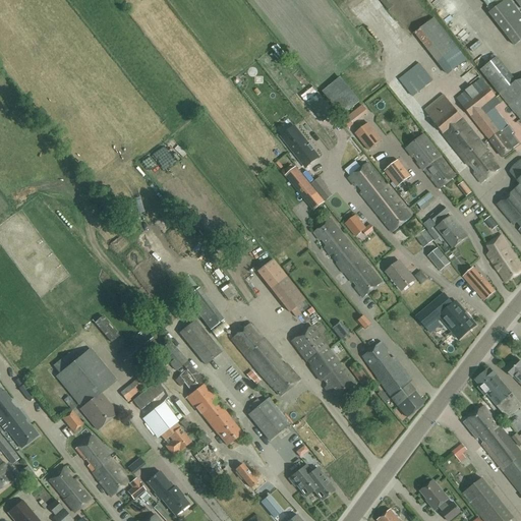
[(520,13),(510,0),(505,0),(488,12),(502,30),(520,14),(520,13)]
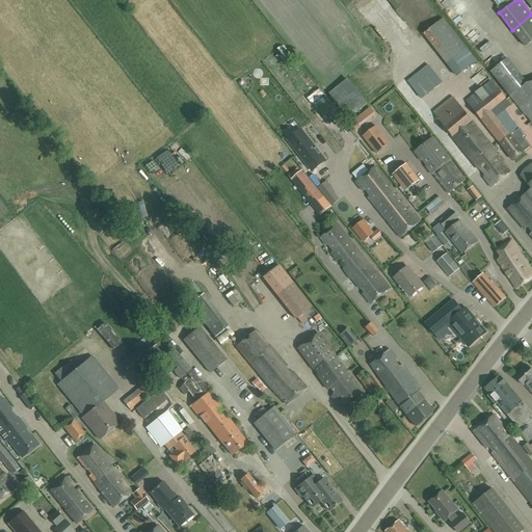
[(531,15),(512,30),(525,47),(531,41),(531,15)]
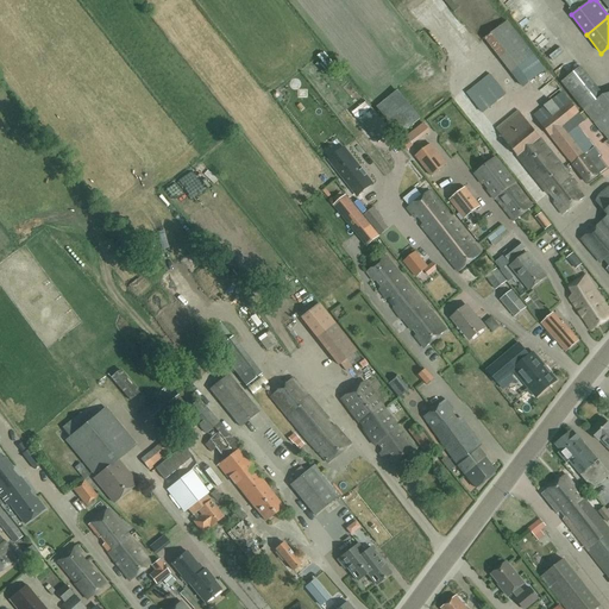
[(507,20),(484,38),(523,87),(545,70),(507,20)]
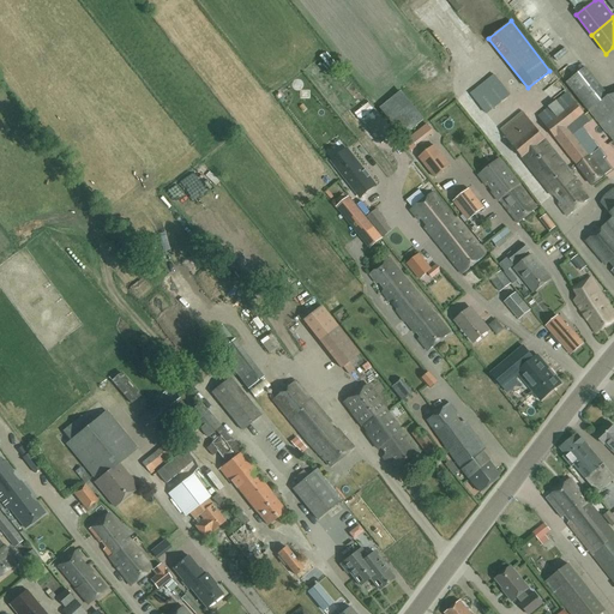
[(613,94),(607,96),(585,67),(566,82),(613,140),(613,94)]
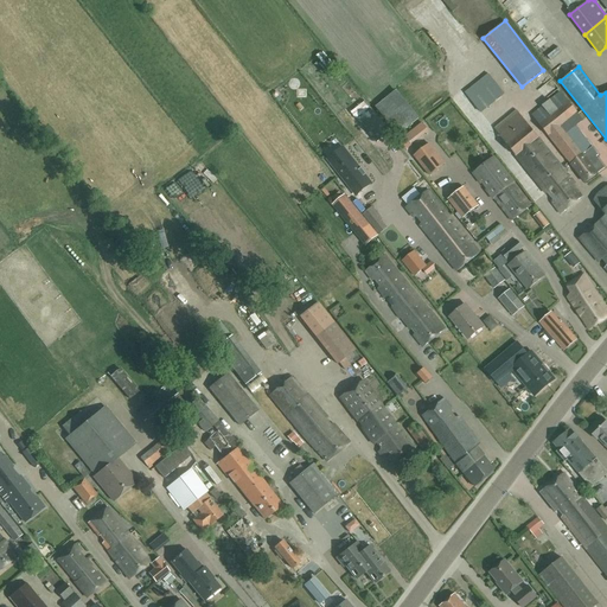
[(480,113),(504,94),(489,74),(465,91),(480,113)]
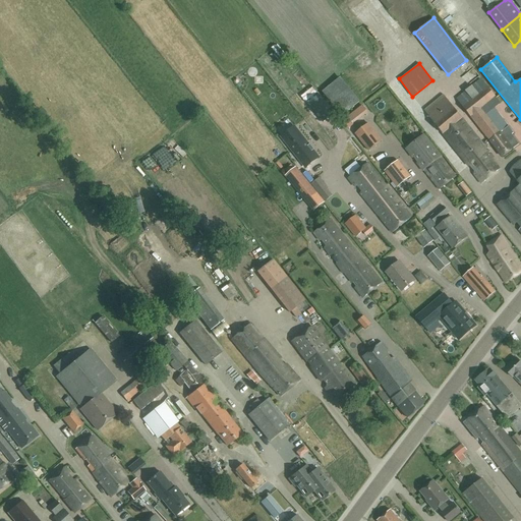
[(340,76),(322,92),(342,116),(360,101),(340,76)]
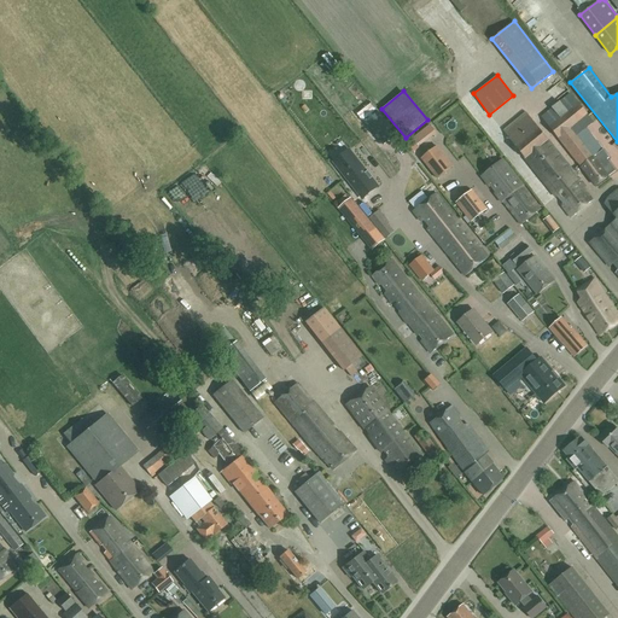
[(616,170),(607,159),(610,157),(587,128),(594,122),(570,93),(542,117),(559,139),(581,168),(581,167),(595,186),(608,176),(608,175),(616,170)]
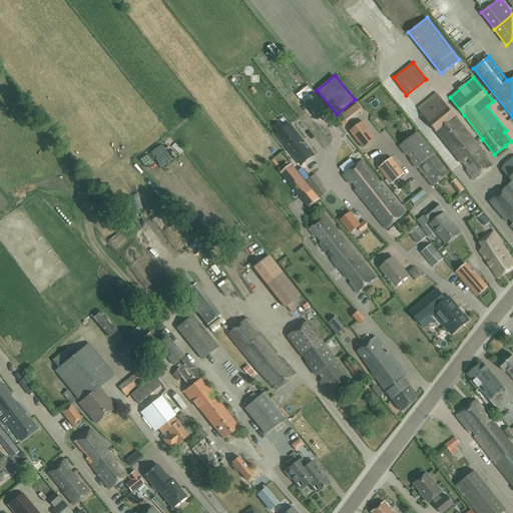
[(314,92),(303,101),(319,120),(329,111),(314,92)]
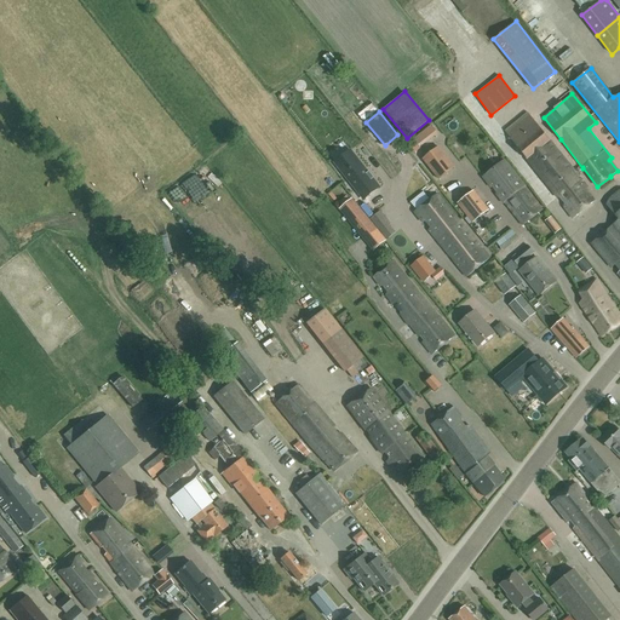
[(573,218),(595,201),(586,189),(587,187),(551,141),(528,113),(505,131),(527,160),(558,197),(561,197),(564,202),(563,207),(573,218)]
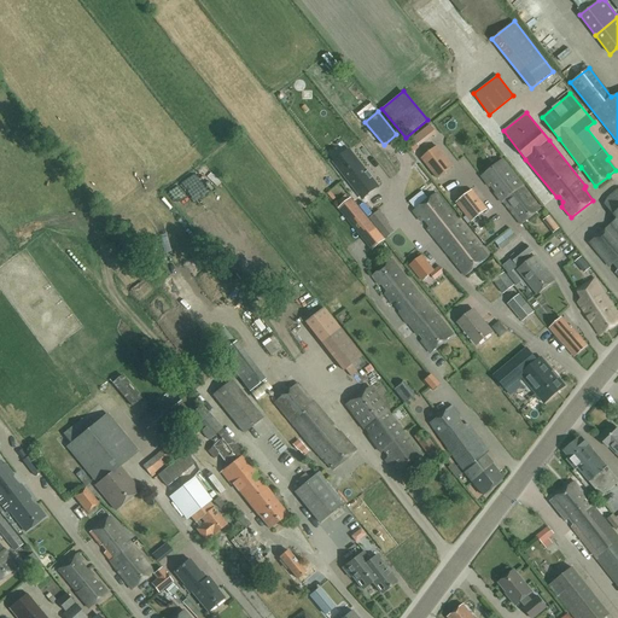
[(430,124),(413,139),(419,147),(436,133),(430,124)]
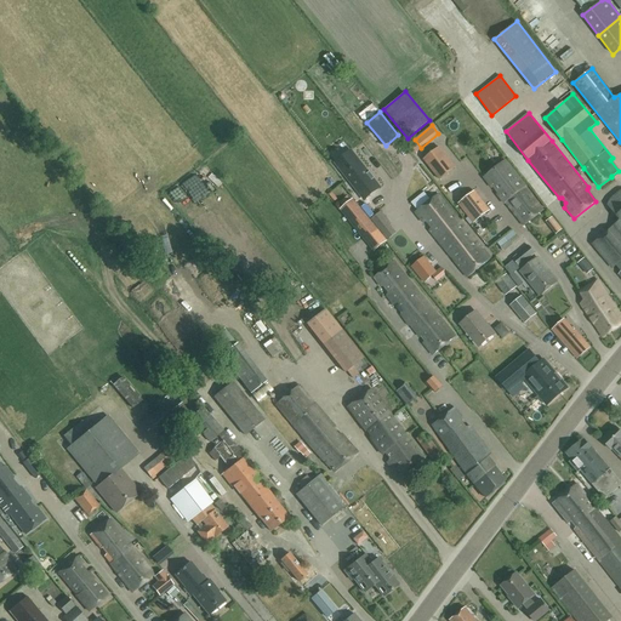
[(456,167),(440,147),(423,160),(439,181),(456,167)]
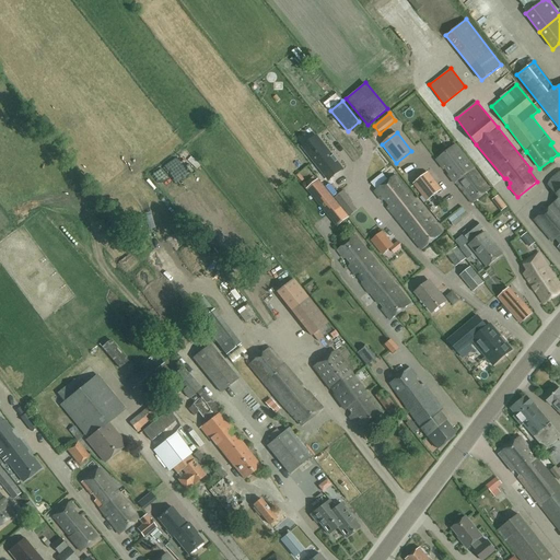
[(342,150),(357,140),(353,135),(339,144),(342,150)]
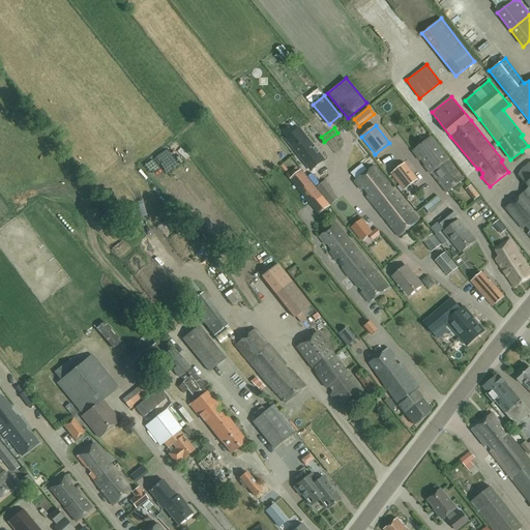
[(311,170),(324,159),(319,153),(320,152),(315,147),(314,148),(300,130),(288,141),(311,170)]
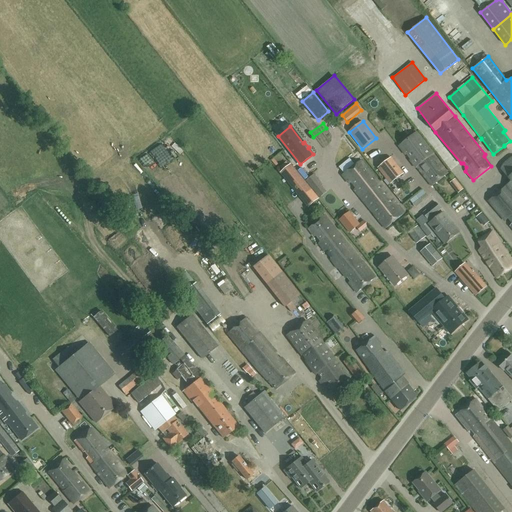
[(335,130),(332,133),(338,140),(341,137),(335,130)]
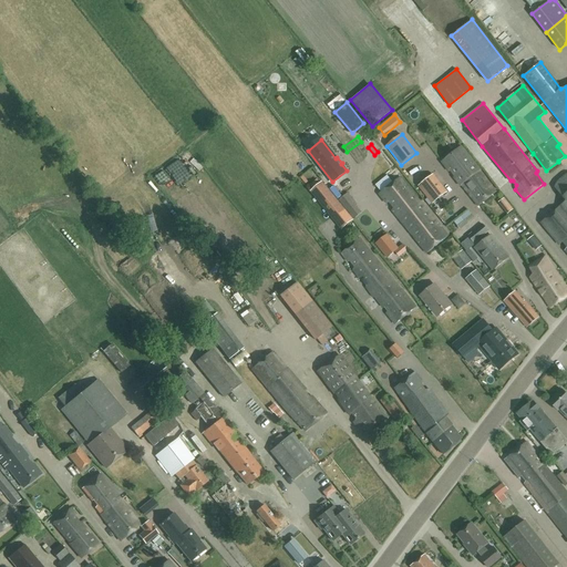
[(462,146),(442,161),(450,171),(452,169),(455,175),(454,176),(461,185),(462,184),(478,205),(496,192),(478,172),(480,171),(462,146)]
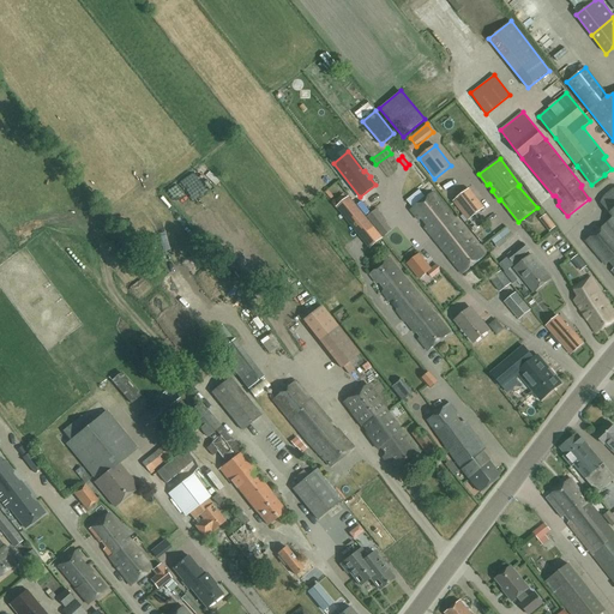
[(613,187),(613,188),(603,197),(600,203),(609,215),(611,214),(613,217),(585,241),(606,265),(608,263),(613,269),(612,271),(613,274),(613,187)]
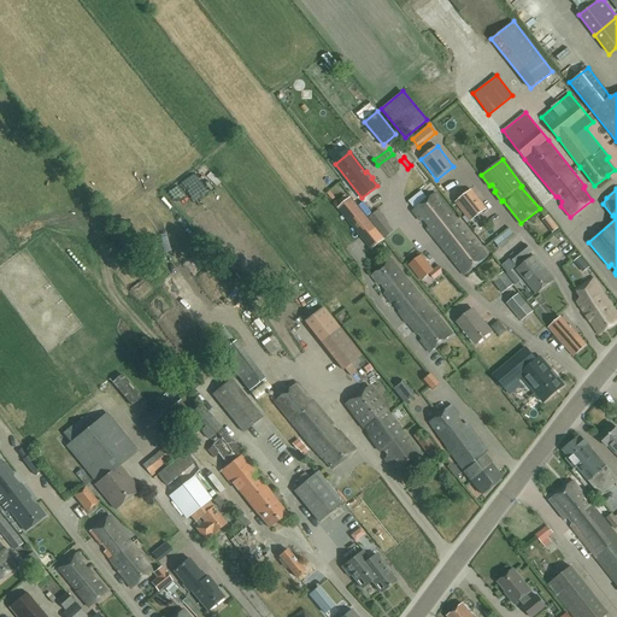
[(470,222),(487,209),(471,189),(454,203),(470,222)]
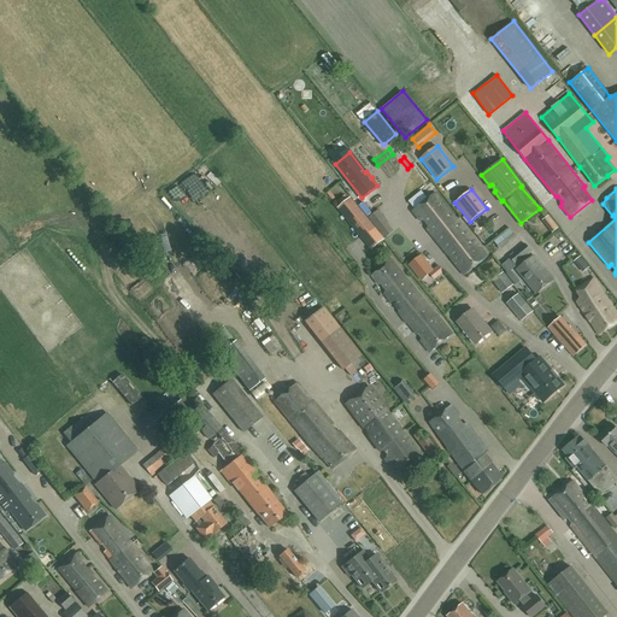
[(427,229),(434,238),(457,219),(435,193),(428,198),(422,192),(410,201),(415,209),(412,211),(421,221),(423,219),(429,227),(427,229)]
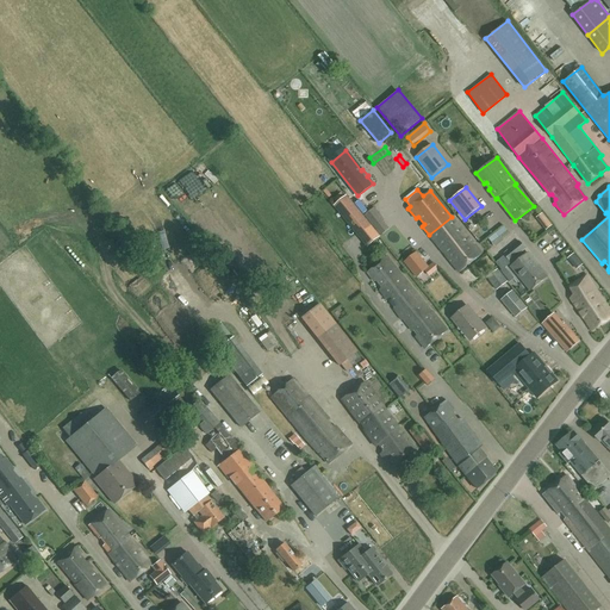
[(367,248),(379,237),(346,195),(334,206),(367,248)]
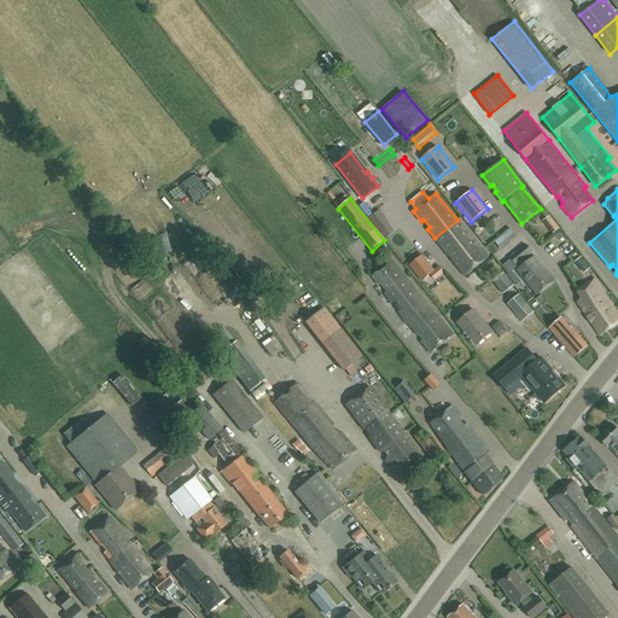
[(378,229),(388,221),(379,210),(369,220),(378,229)]
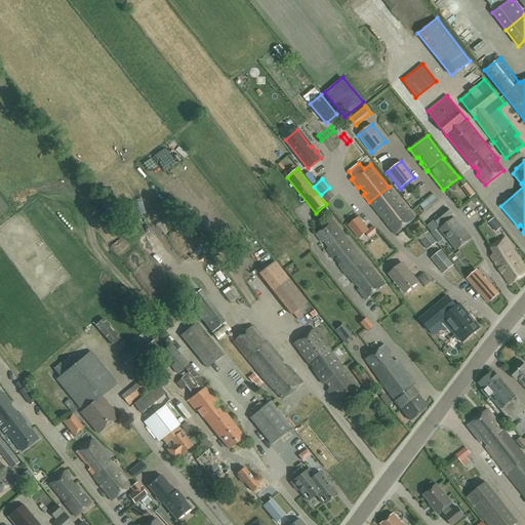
[(325,195),(332,205),(344,198),(336,187),(325,195)]
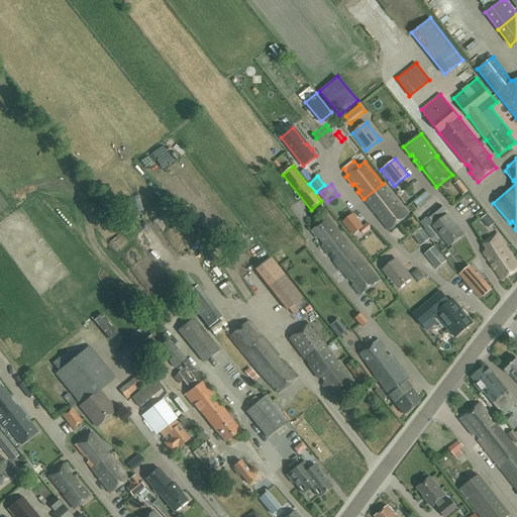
[(383,184),(364,199),(380,219),(389,230),(408,215),(398,203),(399,202),(398,202),(383,184)]
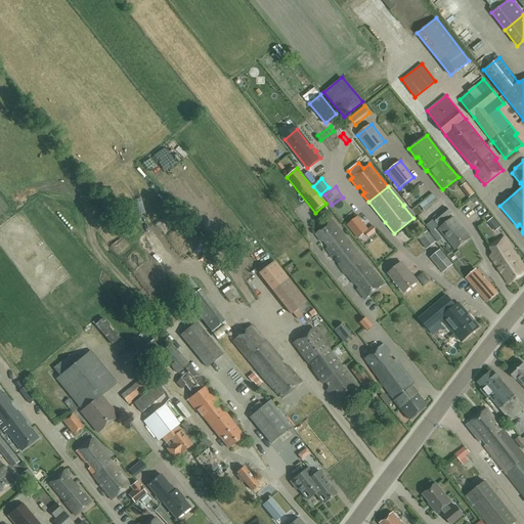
[(432,195),(413,209),(419,216),(437,203),(432,195)]
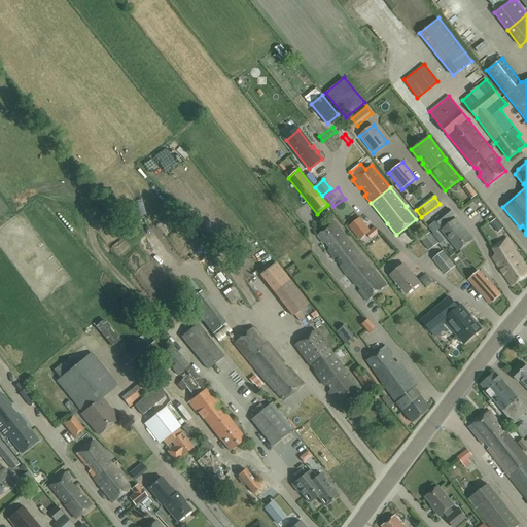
[(451,222),(448,219),(454,214),(449,208),(434,219),(443,229),(442,231),(458,251),(472,239),(456,218),(451,222)]
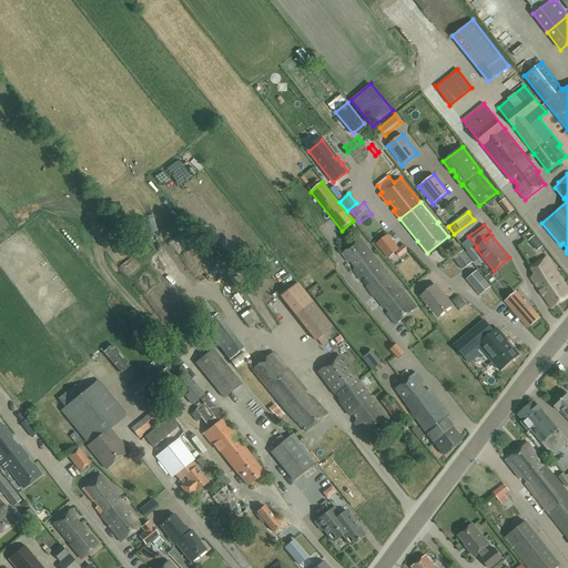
[(388,235),(376,244),(387,259),(395,252),(399,249),(388,235)]
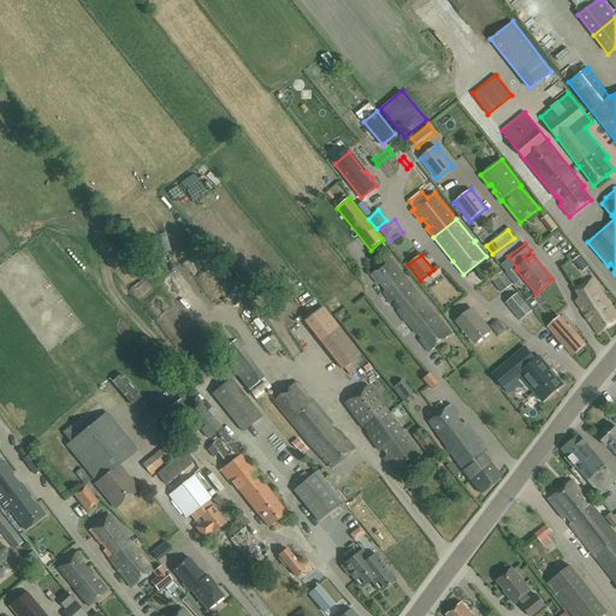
[(422,298),(390,259),(371,274),(378,284),(380,284),(385,290),(384,292),(391,303),(394,303),(398,311),(398,312),(401,315),(422,298)]
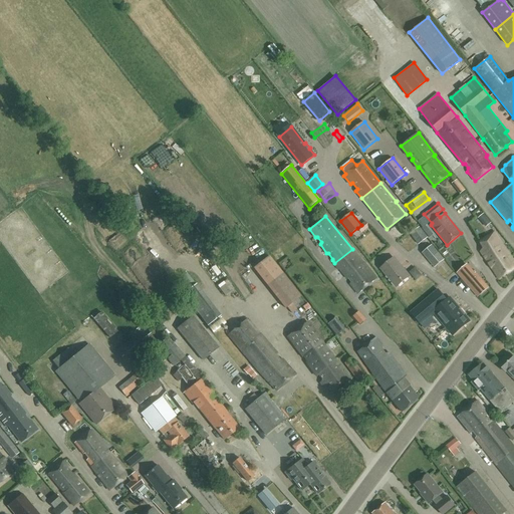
[(361,233),(369,227),(365,222),(361,225),(357,228),(361,233)]
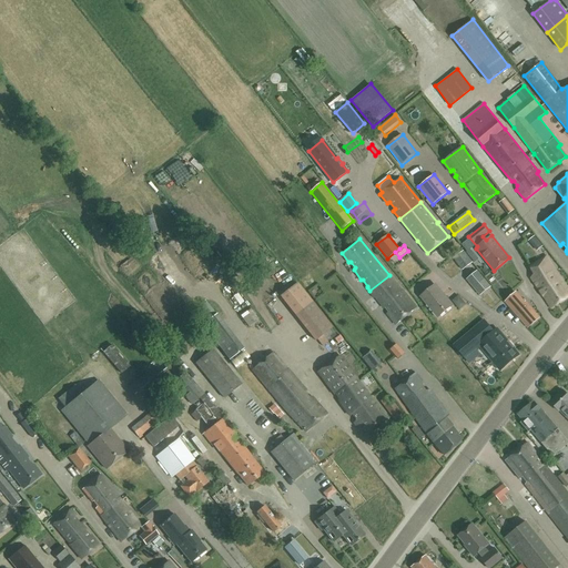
[(473,263),(464,251),(453,259),(463,271),(473,263)]
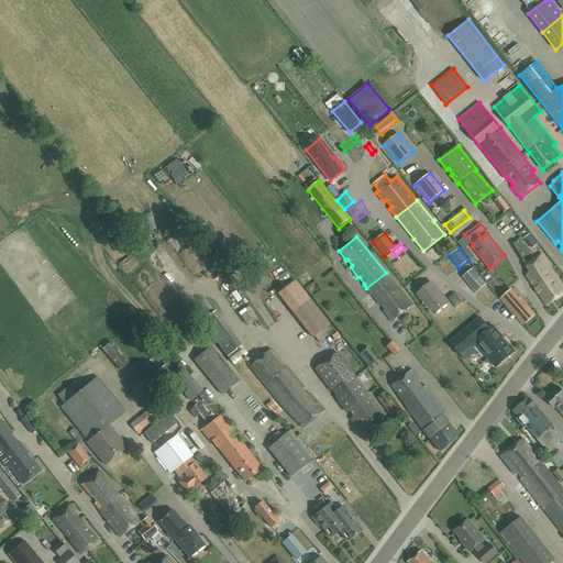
[(544,307),(562,295),(562,285),(541,253),(525,265),(529,272),(526,276),(544,307)]
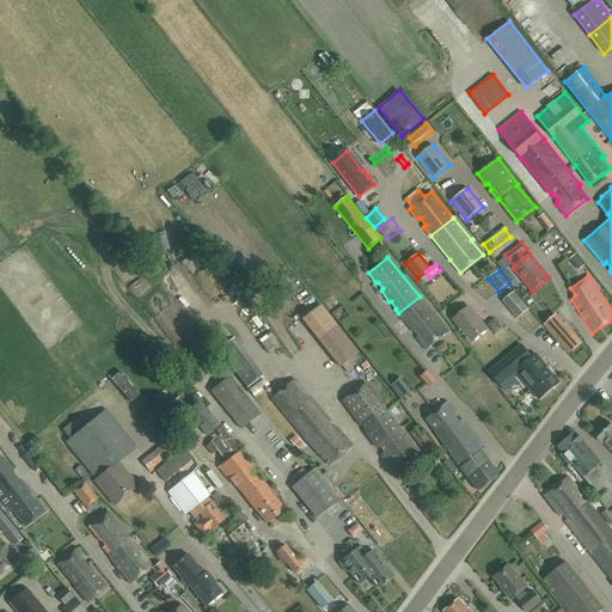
[(518,318),(528,308),(514,292),(503,301),(518,318)]
